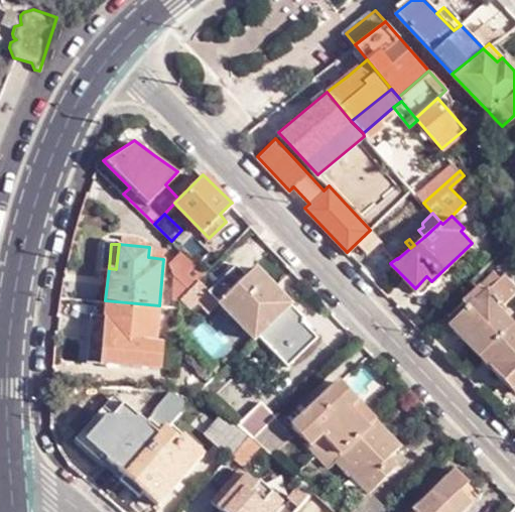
[(205,272),(183,252),(171,266),(169,305),(178,306),(179,298),(205,272)]
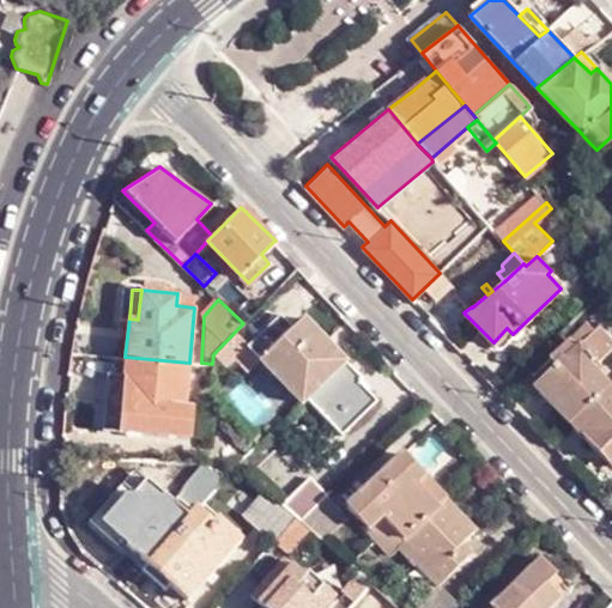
[(304,396),(343,358),(303,316),(292,326),(279,312),(247,344),(300,401),(304,396)]
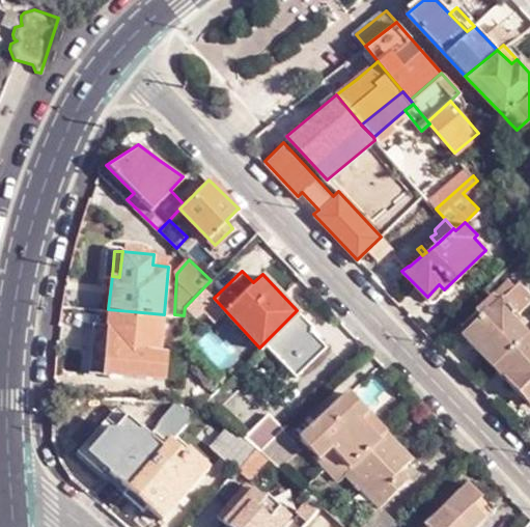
[(504,293),(511,286),(505,280),(499,286),(504,293)]
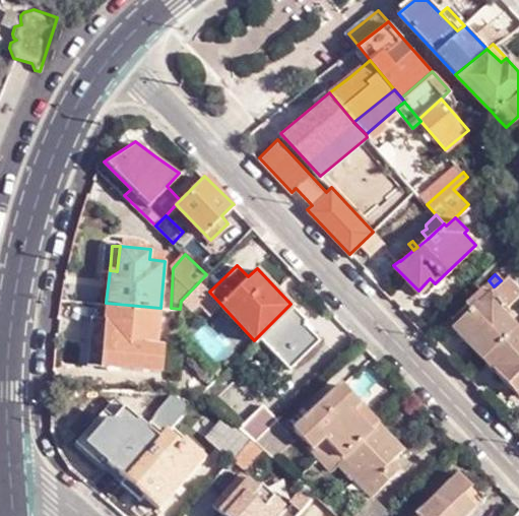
[(468,341),(482,357),(517,325),(500,308),(504,303),(508,307),(518,295),(518,289),(505,275),(501,280),(494,286),(489,280),(479,289),(483,293),(457,320),(473,336),(468,341)]
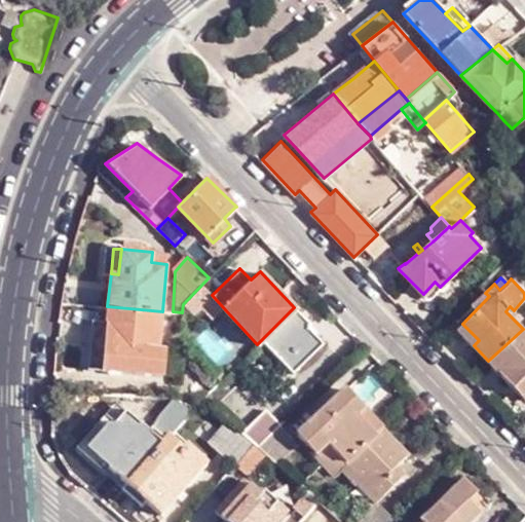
[(435,282),(423,294),(427,299),(440,287),(435,282)]
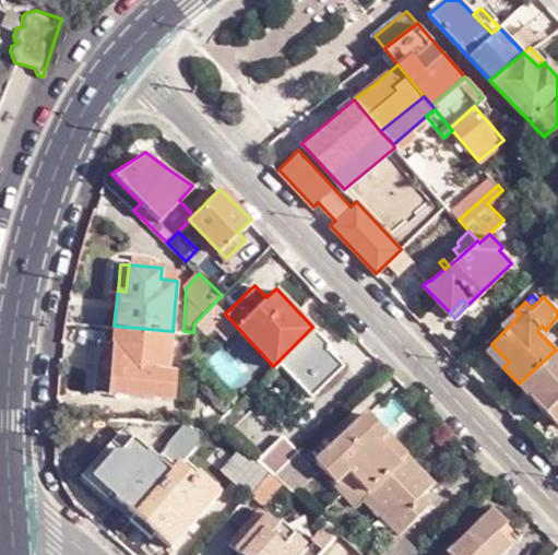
[(173,331),(114,326),(113,341),(108,392),(173,398),(176,372),(168,372),(173,331)]
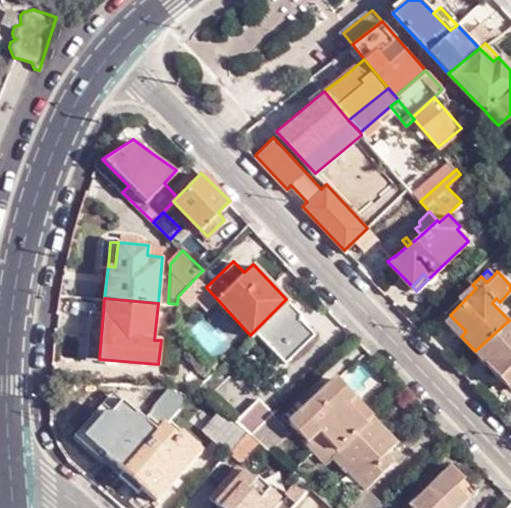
[(302,315),(286,299),(254,331),(284,362),(313,334),(299,318),(302,315)]
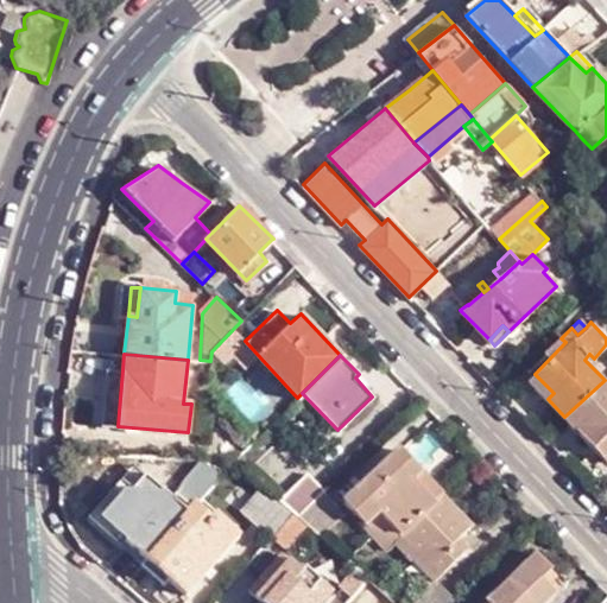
[(118,426),(122,370),(106,369),(102,425),(118,426)]
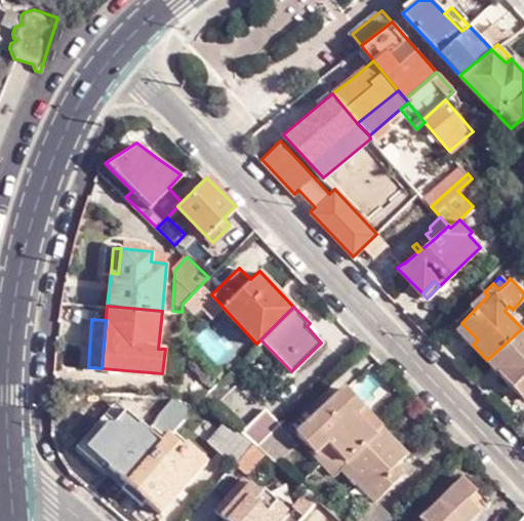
[(456,327),(473,345),(478,339),(461,323),(456,327)]
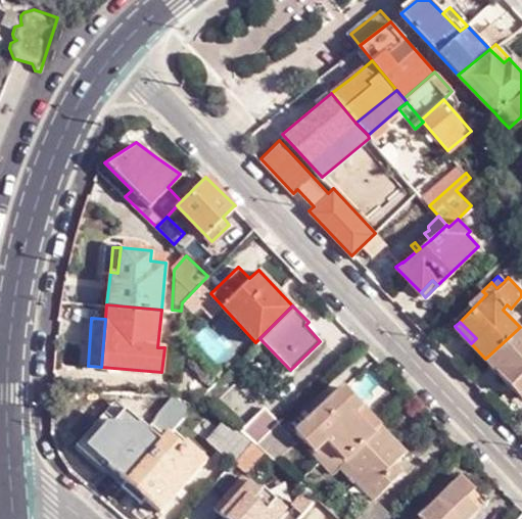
[(521,324),(520,327),(485,359),(516,391),(521,385),(521,324)]
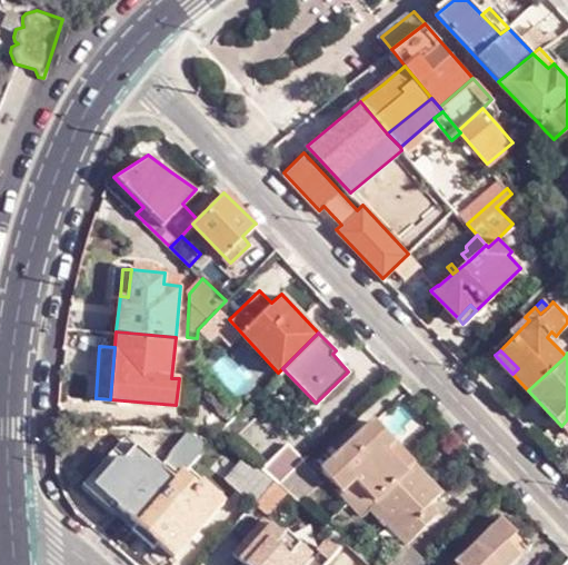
[(374,418),(321,468),(349,498),(362,513),(377,501),(411,536),(437,512),(428,502),(441,488),(414,461),(374,418)]
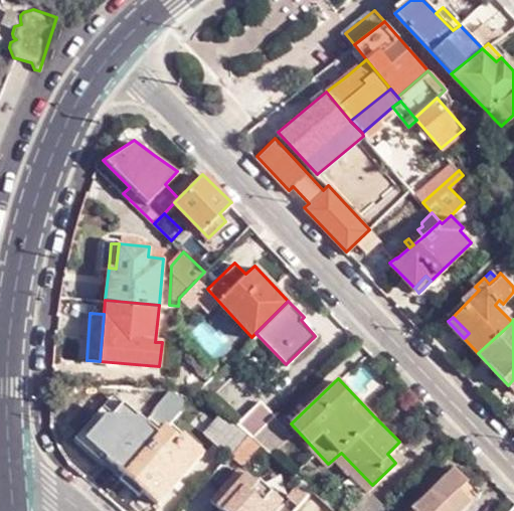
[(182,407),(187,401),(169,387),(142,417),(160,433),(165,427),(182,407)]
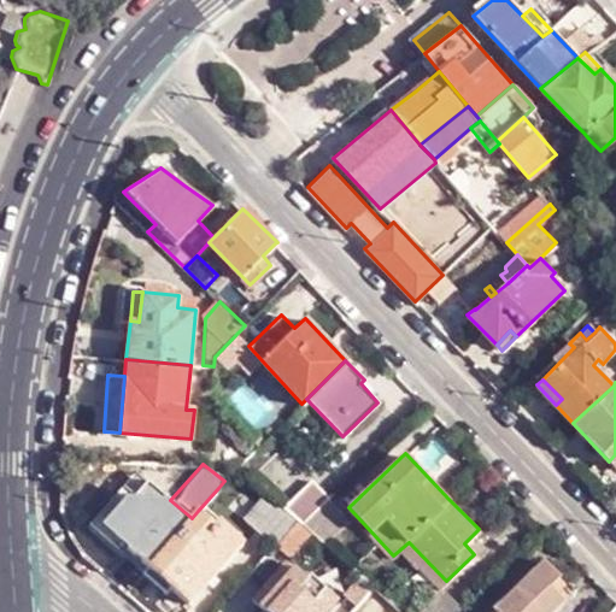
[(93,518),(150,566),(192,518),(170,500),(139,472),(132,480),(129,478),(93,518)]
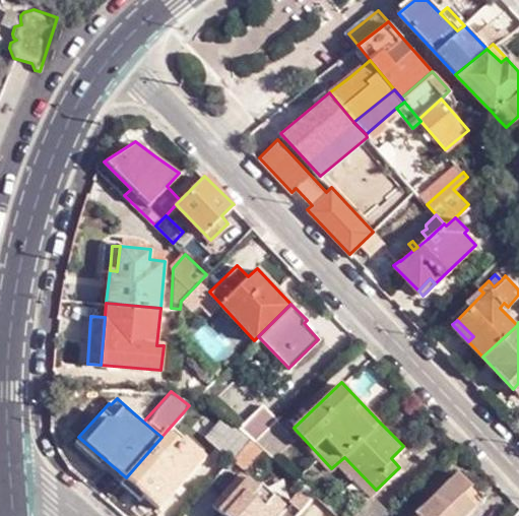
[(255,440),(276,420),(262,404),(240,427),(250,435),(255,440)]
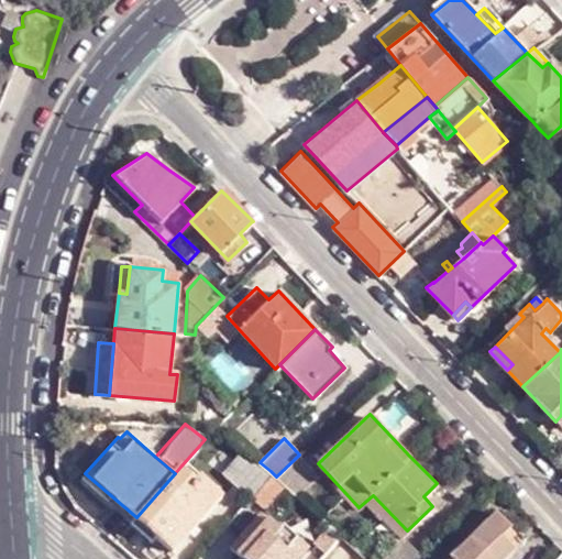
[(260,462),(246,450),(222,473),(249,497),(271,471),(260,462)]
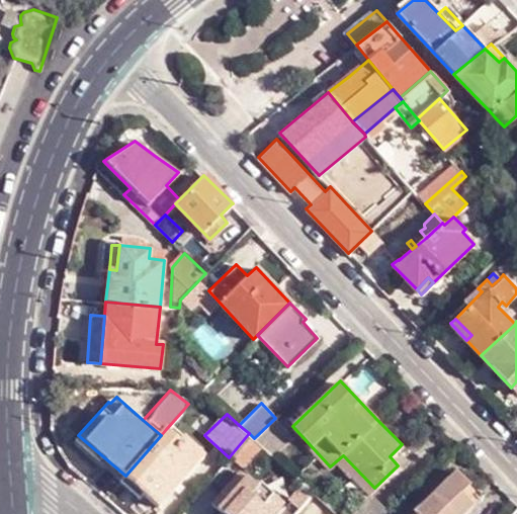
[(293,436),(276,417),(275,418),(254,438),(275,456),(293,436)]
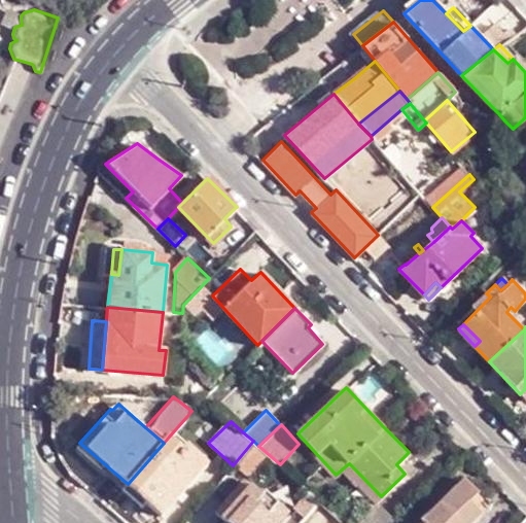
[(182,448),(169,437),(164,443),(128,484),(146,501),(162,515),(208,462),(200,455),(187,445),(186,443),(182,448)]
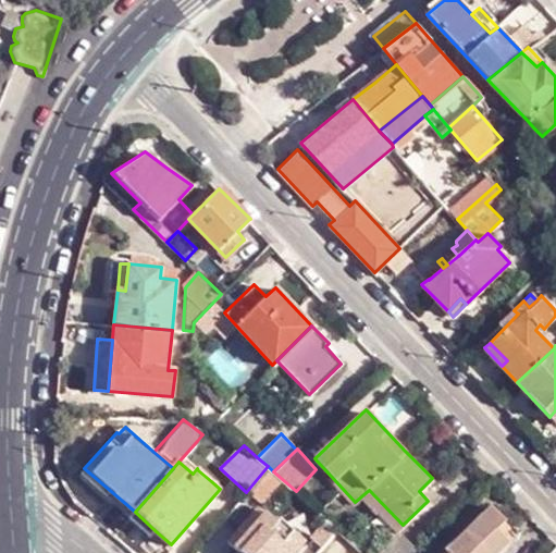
[(242,552),(283,552),(297,538),(258,504),(246,517),(252,521),(233,545),(242,552)]
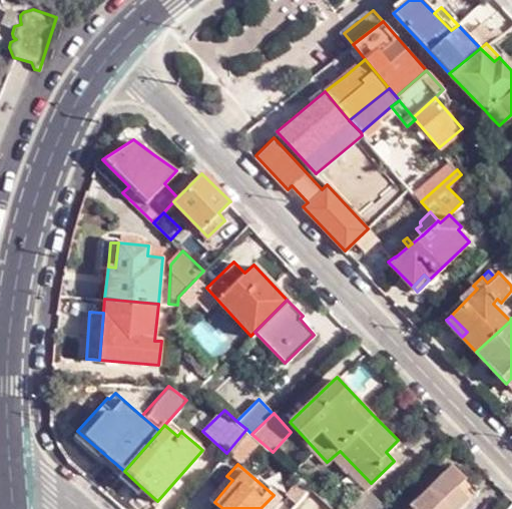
[(449,466),(428,486),(450,508),(456,508),(467,499),(456,487),(463,480),(449,466)]
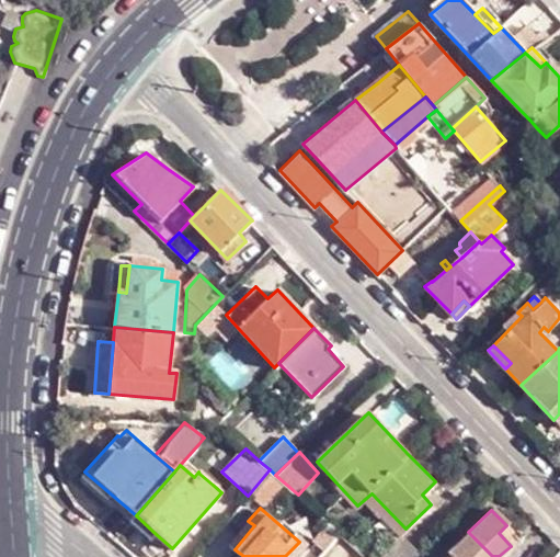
[(136,515),(130,521),(151,540),(156,534),(136,515)]
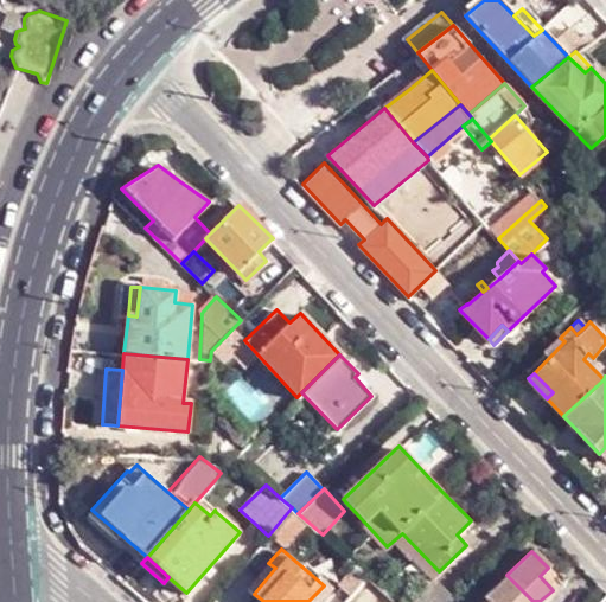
[(368,574),(348,557),(324,586),(343,601),(368,574)]
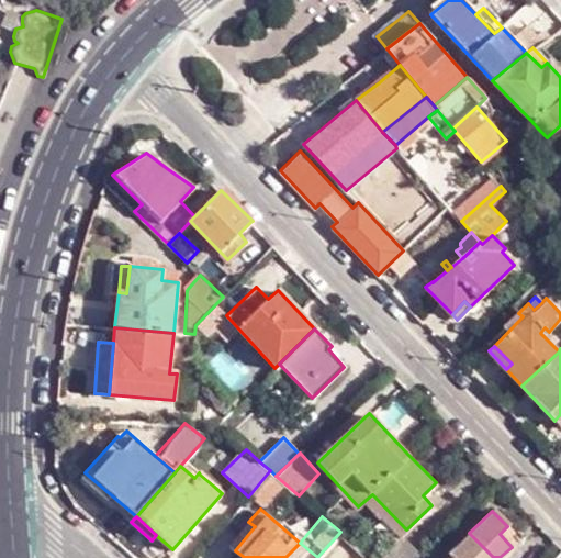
[(228,545),(235,550),(255,526),(248,522),(228,545)]
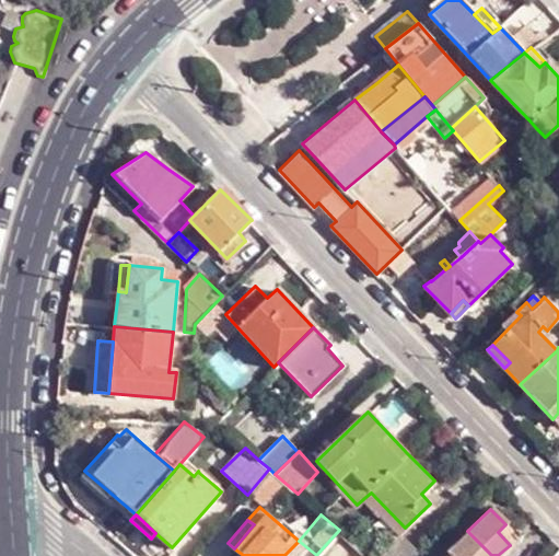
[(491,555),(467,531),(465,529),(463,531),(465,532),(447,552),(451,555),(450,555),(491,555)]
